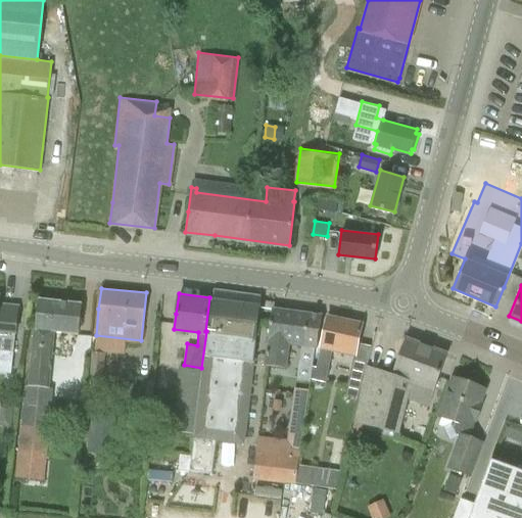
[(34,327),(32,347),(28,383),(27,383),(17,476),(42,478),(50,396),(48,386),(54,330),(78,333),(81,301),(39,296),(36,327),(34,327)]
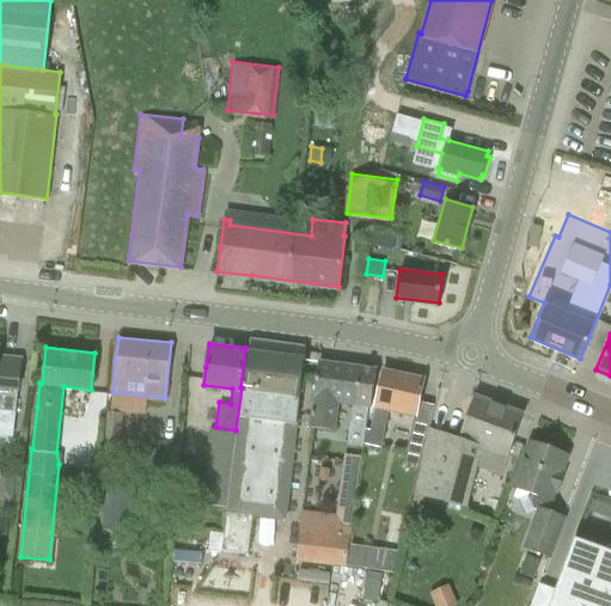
[(222,531),(220,548),(221,549),(249,551),(251,533),(254,512),(285,516),(298,418),(303,356),(249,349),(243,387),(242,387),(237,429),(233,454),(226,505),(226,509),(222,530),(222,531)]
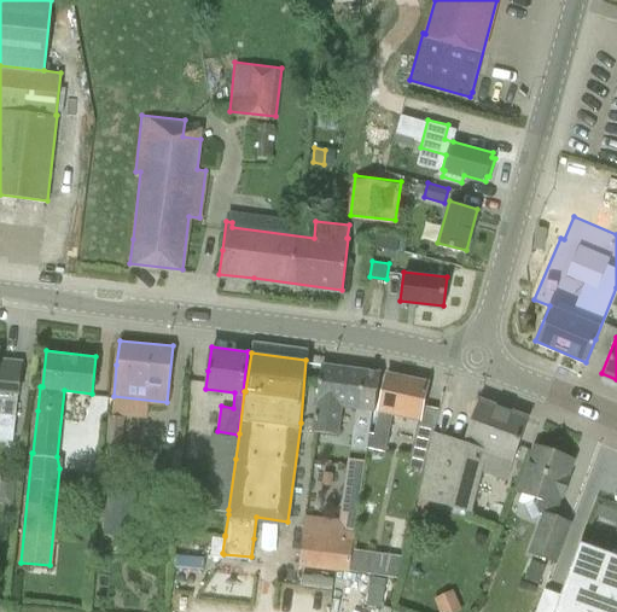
[(0,412),(16,414),(22,359),(0,355),(0,412)]
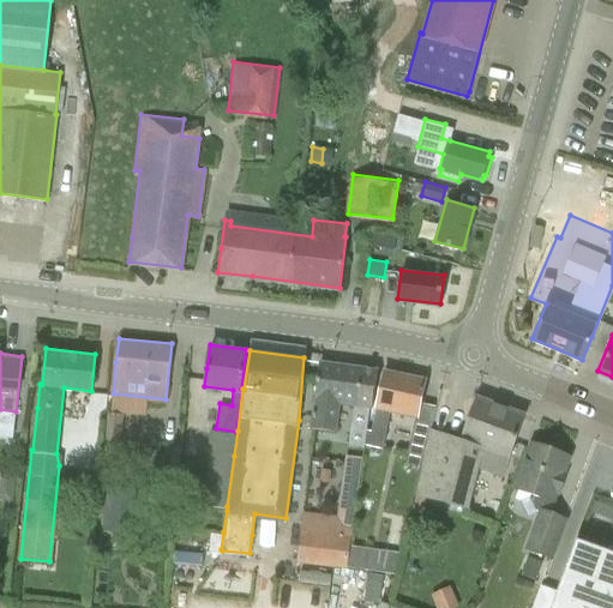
[(320,359),(311,427),(336,431),(340,402),(372,405),(374,387),(376,387),(378,367),(320,359)]
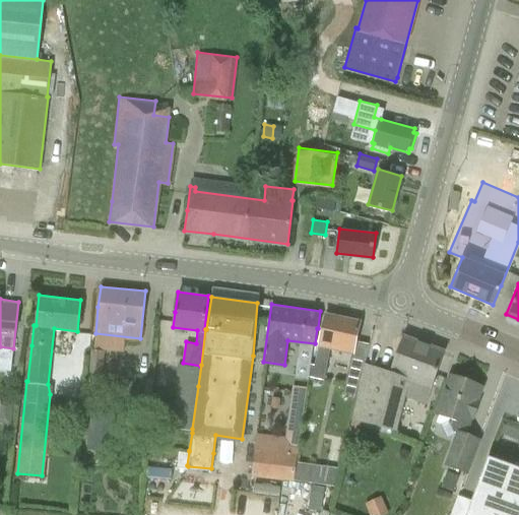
[(355,339),(360,319),(325,312),(321,331),(314,364),(310,363),(309,375),(324,378),(330,348),(336,349),(352,352),(355,339)]
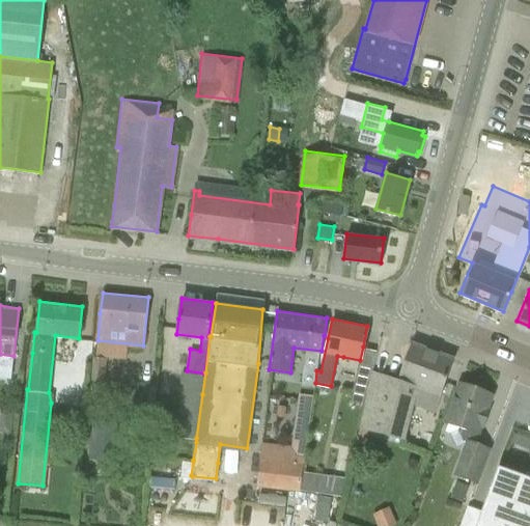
[(435,407),(439,395),(453,357),(412,342),(399,379),(371,368),(359,426),(405,438),(414,400),(435,407)]
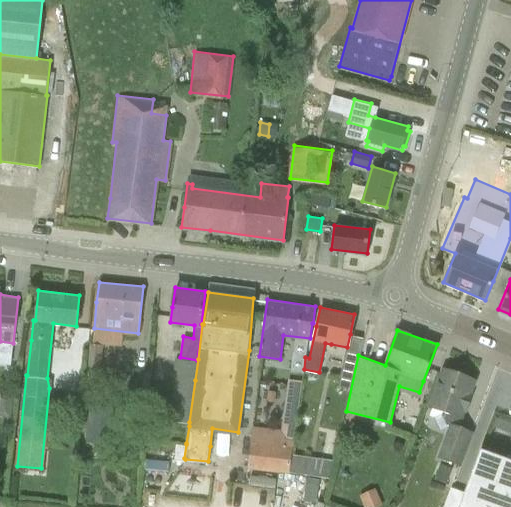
[(86,372),(86,381),(99,382),(101,343),(88,342),(87,364),(86,372)]
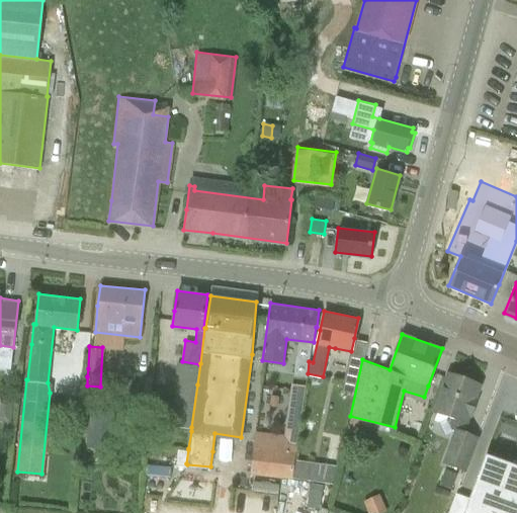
[(138,405),(151,406),(154,371),(140,371),(138,405)]
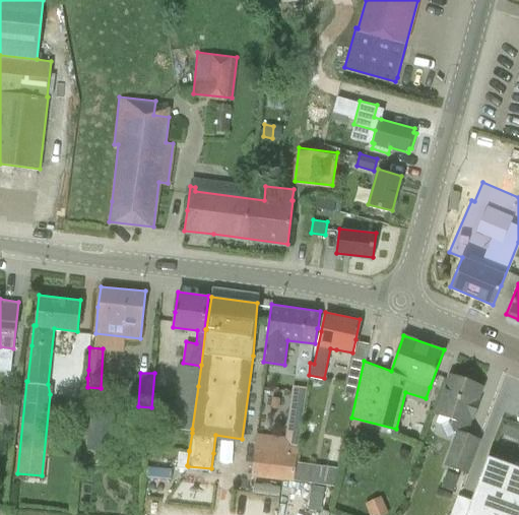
[(450,373),(436,413),(450,419),(449,422),(453,431),(455,431),(444,461),(466,469),(478,438),(464,432),(470,414),(473,415),(478,400),(476,399),(481,385),(450,373)]
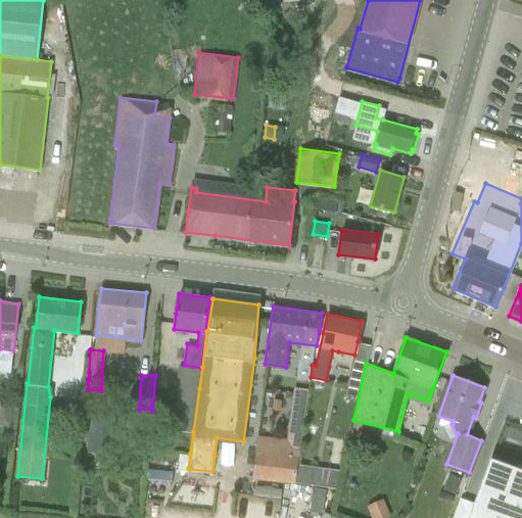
[(177,385),(172,428),(193,431),(199,388),(177,385)]
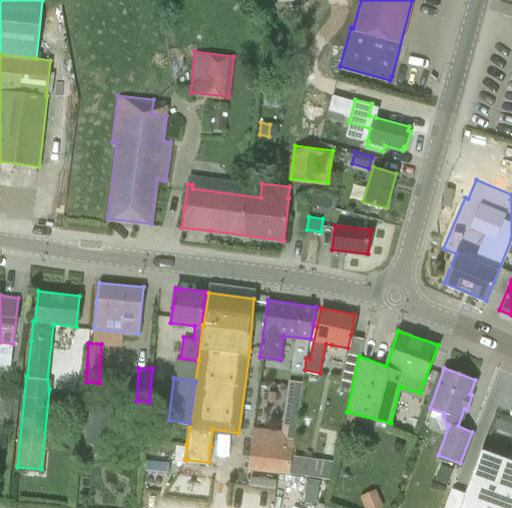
[(0,413),(2,416),(10,417),(13,393),(0,392),(0,396),(0,413)]
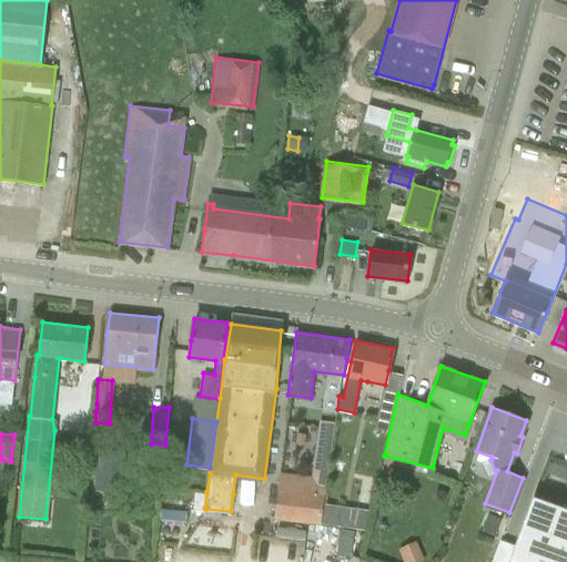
[(97,489),(122,491),(125,451),(100,449),(97,489)]
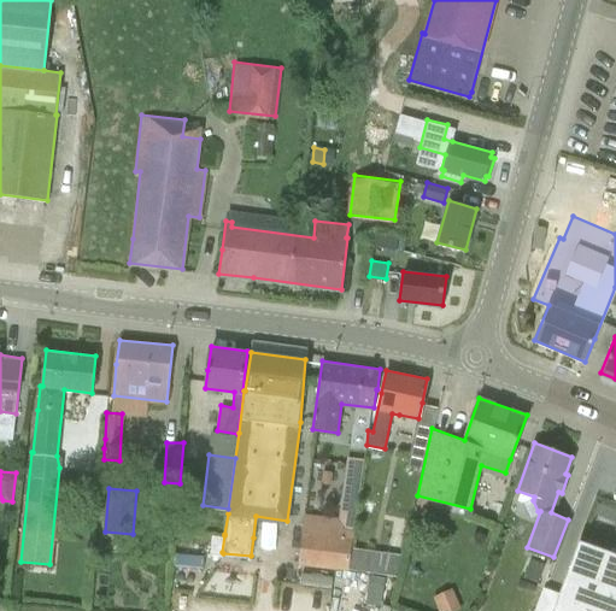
[(222,552),(224,535),(212,534),(210,552),(223,554),(223,553),(222,552)]
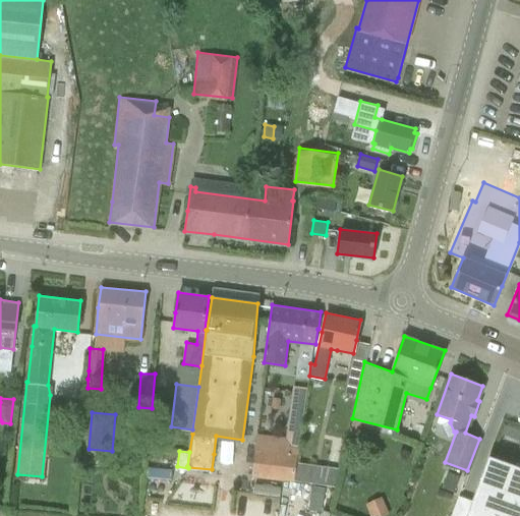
[(473,501),(459,496),(450,515),(519,515),(519,468),(488,457),(473,501)]
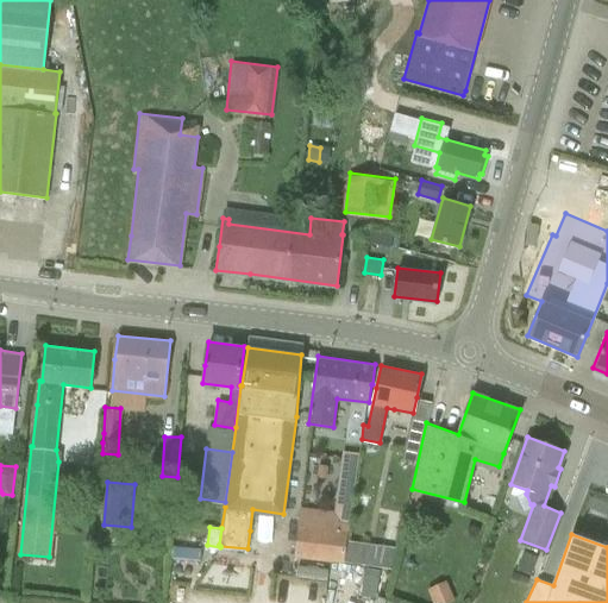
[(380,565),(382,544),(365,541),(362,563),(380,565)]
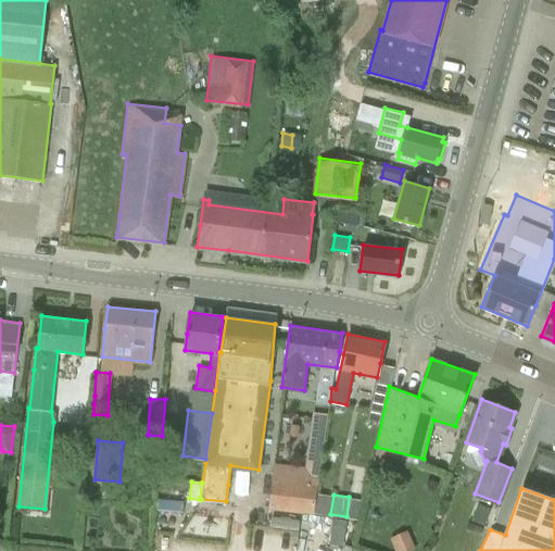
[(358,518),(363,499),(349,497),(347,516),(358,518)]
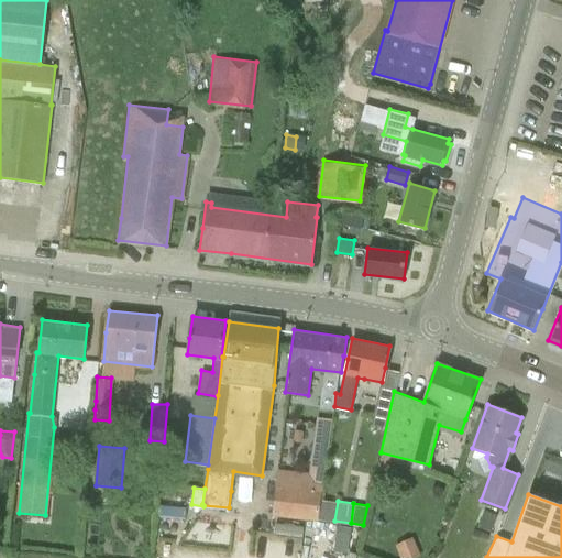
[(405,557),(420,551),(412,534),(395,543),(401,557),(405,557)]
